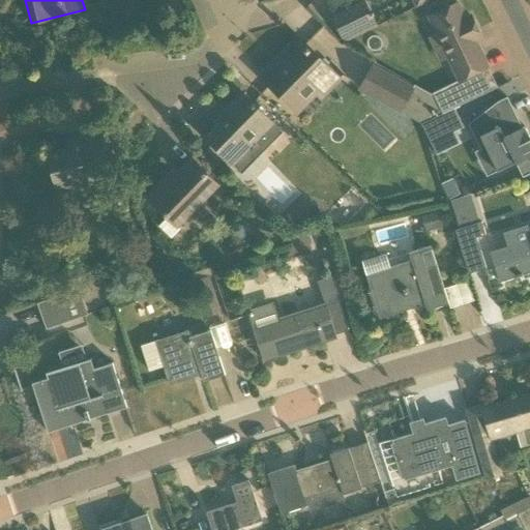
[(377,27),(374,21),(365,2),(333,18),(345,42),(377,27)]
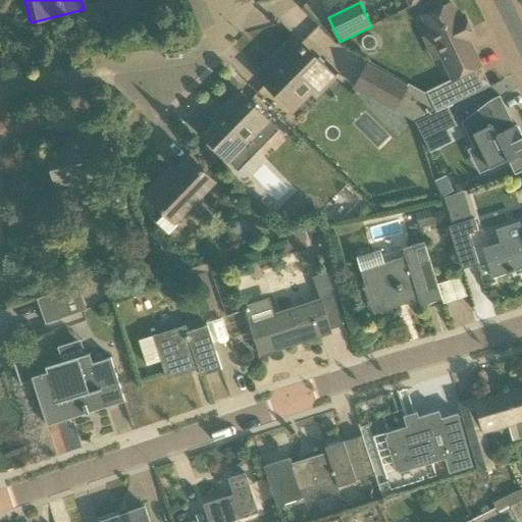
[(481,65),(480,65),(464,31),(469,29),(469,30),(471,30),(464,15),(459,18),(452,3),(423,16),(453,79),(481,65)]
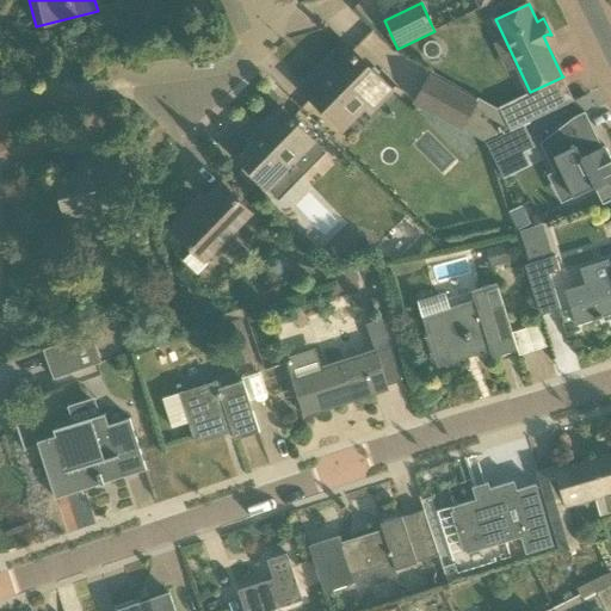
[(393,92),(347,47),(304,91),(339,125),(362,103),(371,113),(393,92)]
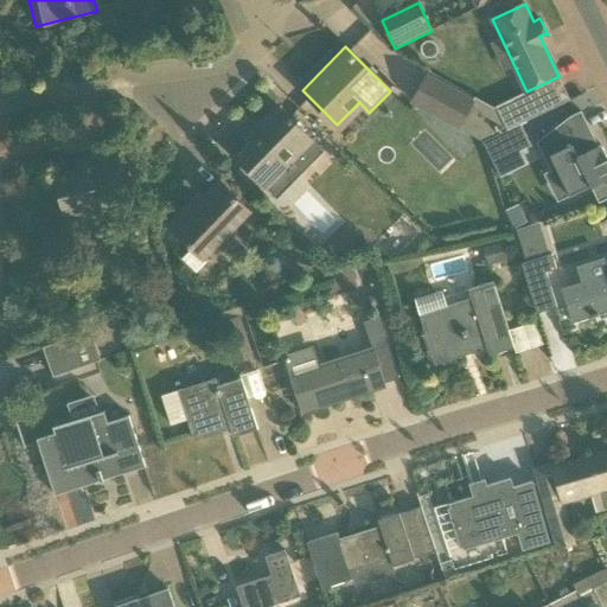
[(475,100),(447,84),(432,114),(460,129),(475,100)]
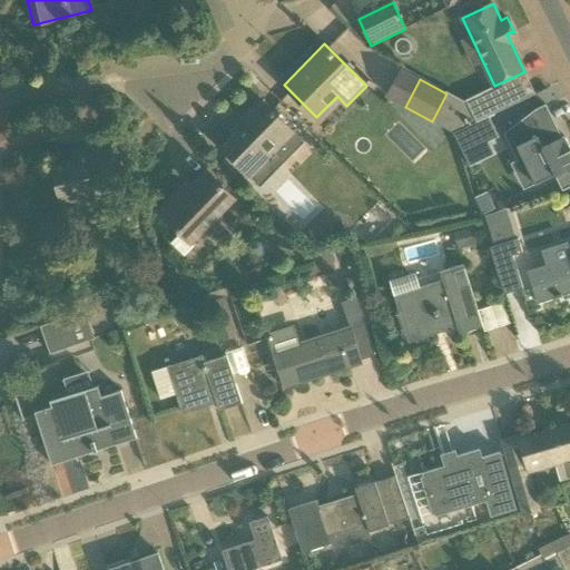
[(446,94),(432,121),(453,133),(477,123),(467,101),(448,91),(446,94)]
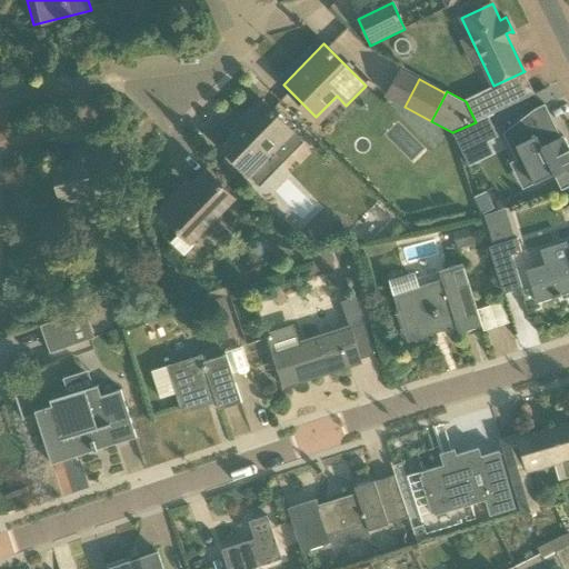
[(290,129),(265,103),(220,148),(250,177),(270,158),(266,153),(290,129)]
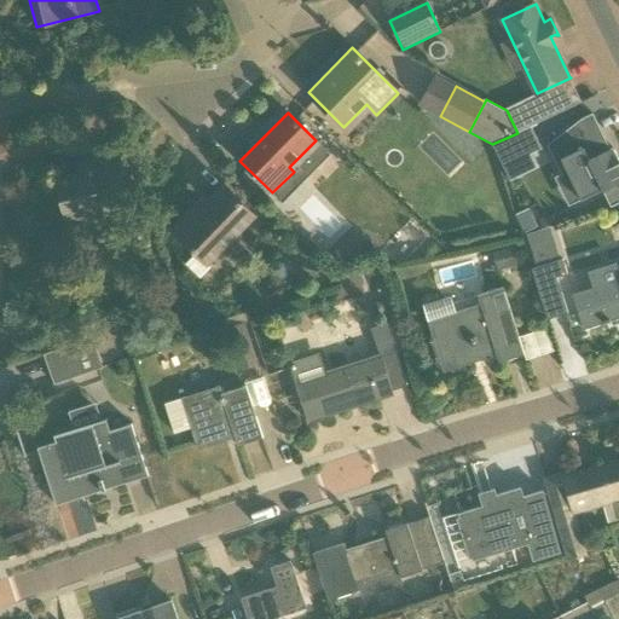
[(607,152),(589,116),(584,117),(545,148),(557,175),(551,178),(566,208),(600,192),(600,194),(618,184),(618,167),(611,150),(607,152)]
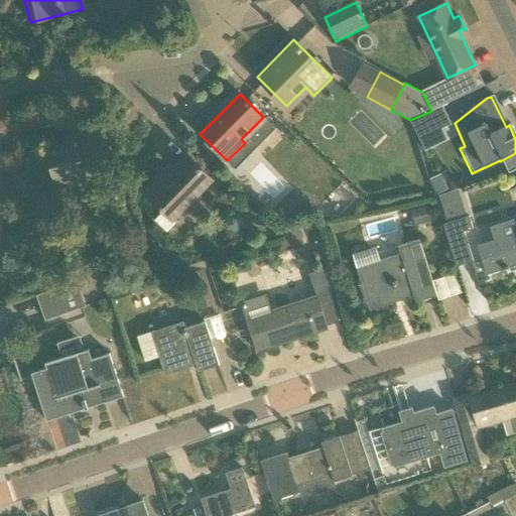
[(442,105),(431,111),(410,120),(419,139),(442,128),(452,123),(442,105)]
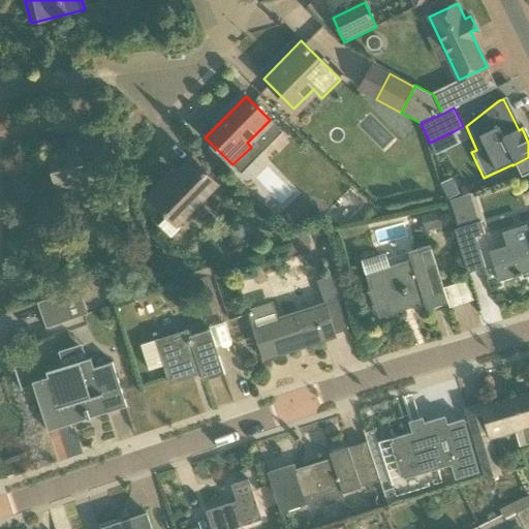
[(49,155),(57,187),(110,175),(99,133),(81,137),(83,147),(49,155)]
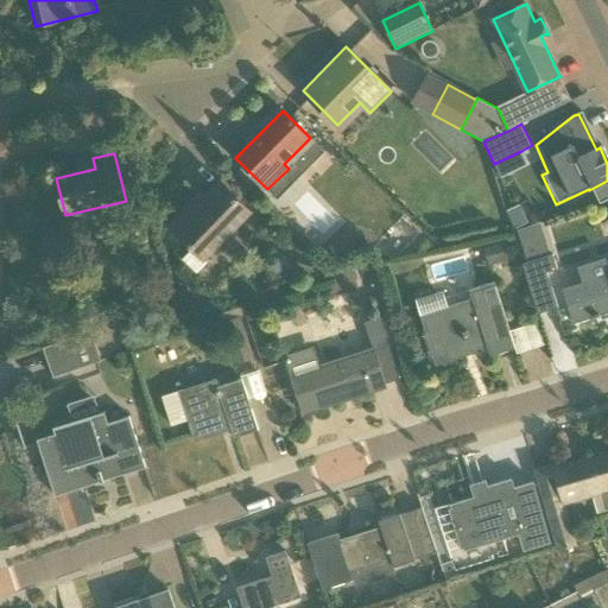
[(252,214),(238,200),(221,183),(194,211),(187,204),(187,206),(188,207),(169,226),(192,249),(182,260),(196,273),(208,263),(206,261),(252,214)]
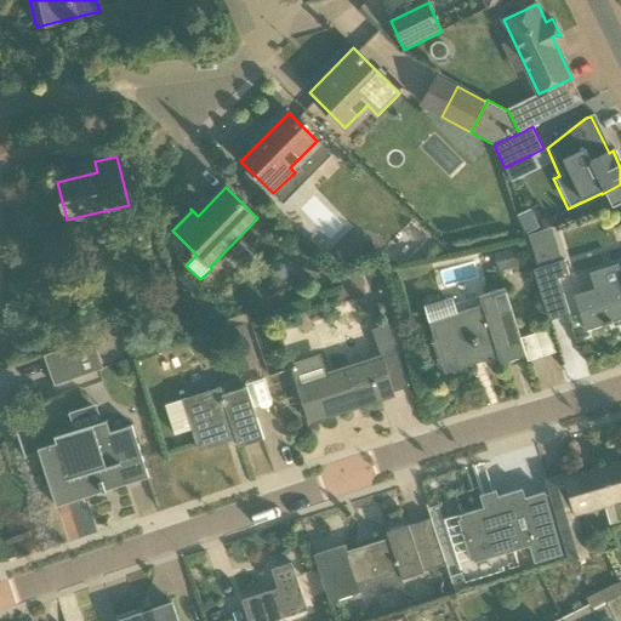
[(531,209),(518,215),(527,233),(540,227),(531,209)]
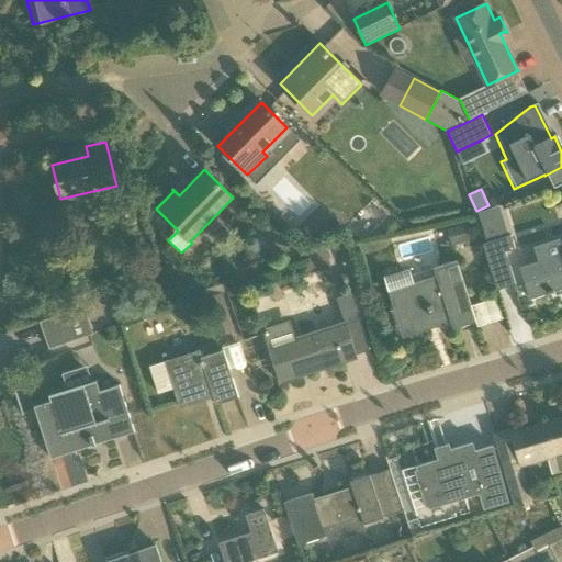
[(504,218),(482,225),(487,242),(508,235),(504,218)]
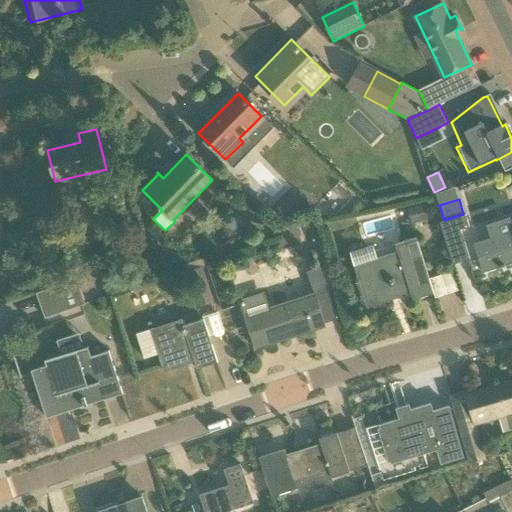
[(413,207),(417,223),(428,220),(424,204),(413,207)]
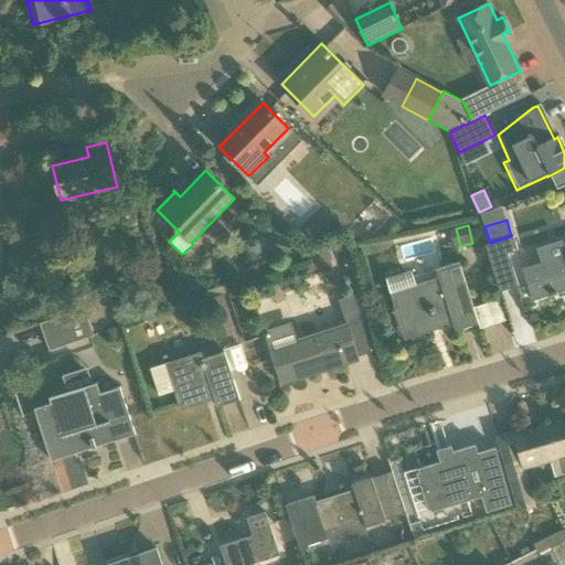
[(280,234),(274,253),(288,257),(295,240),(280,234)]
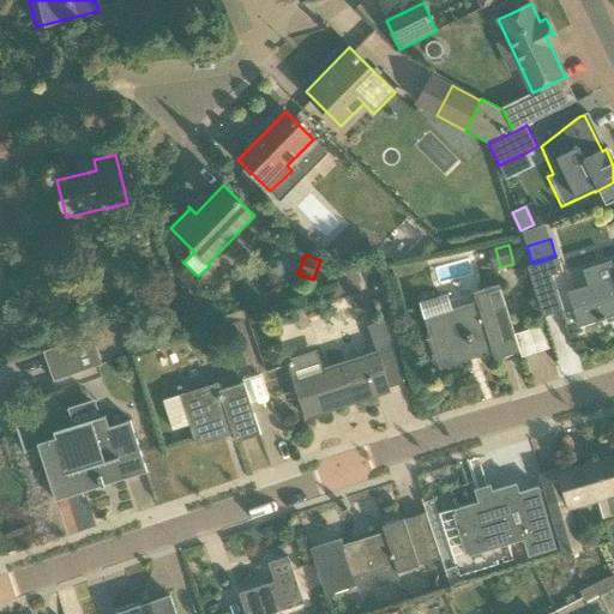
[(564,271),(559,258),(529,266),(543,317),(564,311),(553,275),(564,271)]
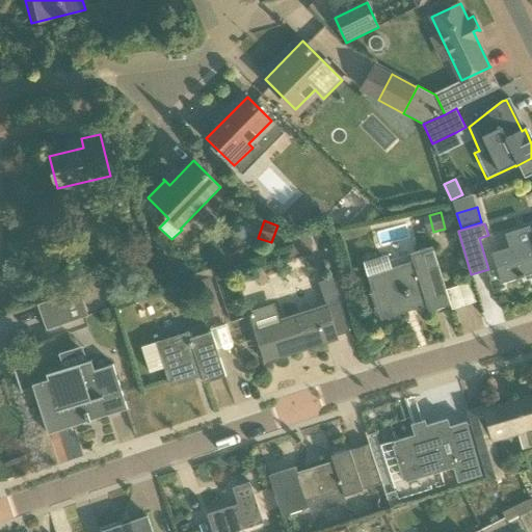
[(326,236),(324,229),(316,231),(318,238),(326,236)]
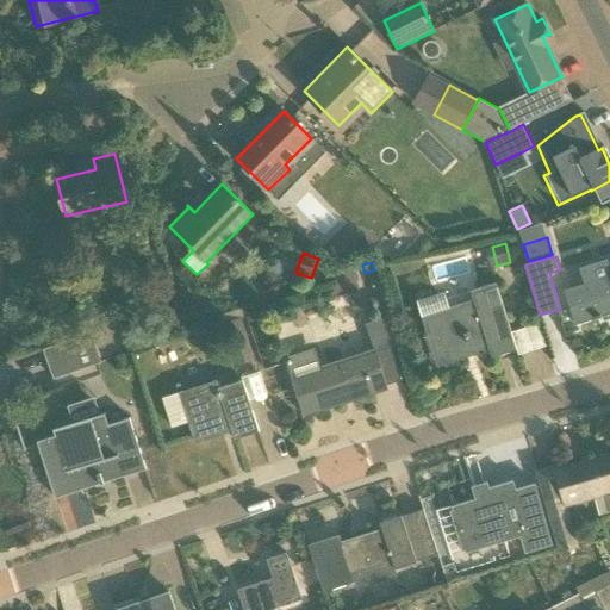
[(609,277),(565,291),(570,307),(572,307),(577,322),(574,323),(574,324),(596,317),(596,319),(602,317),(602,316),(609,312),(609,277)]
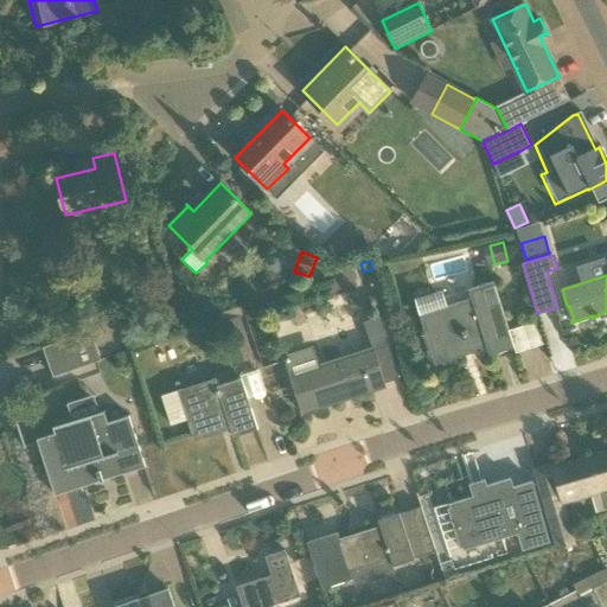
[(415,299),(420,315),(426,334),(433,332),(440,356),(472,346),(471,343),(485,339),(490,355),(515,347),(493,282),(468,291),(471,300),(447,307),(442,291),(415,299)]
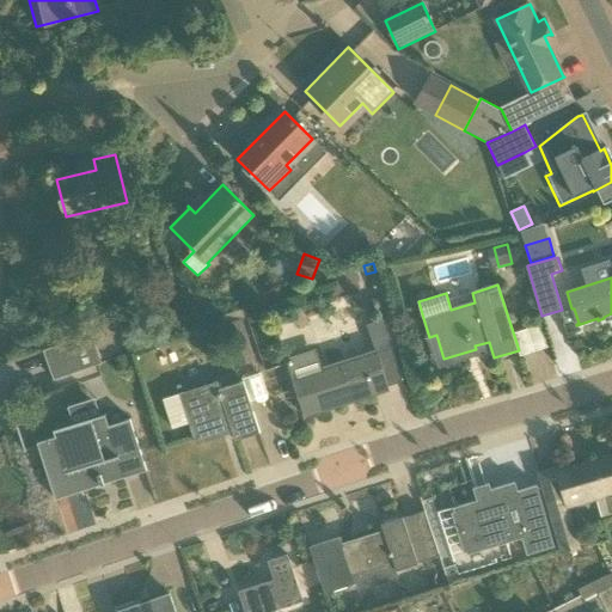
[(237,367),(256,361),(242,318),(222,325),(237,367)]
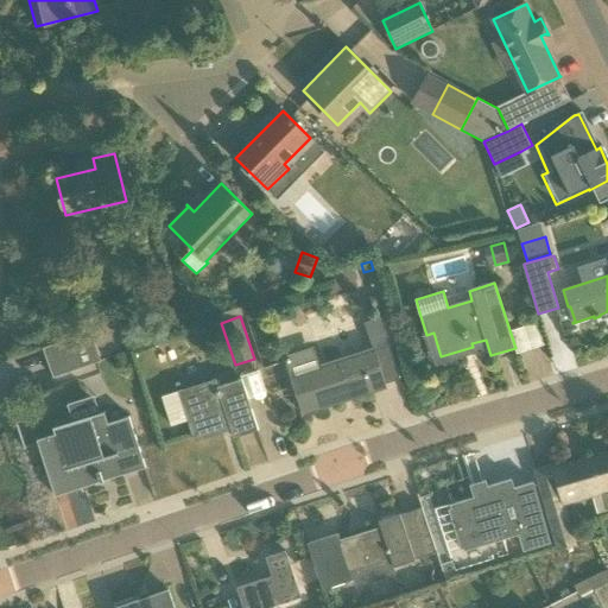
[(369,340),(390,334),(384,316),(365,322),(369,340)]
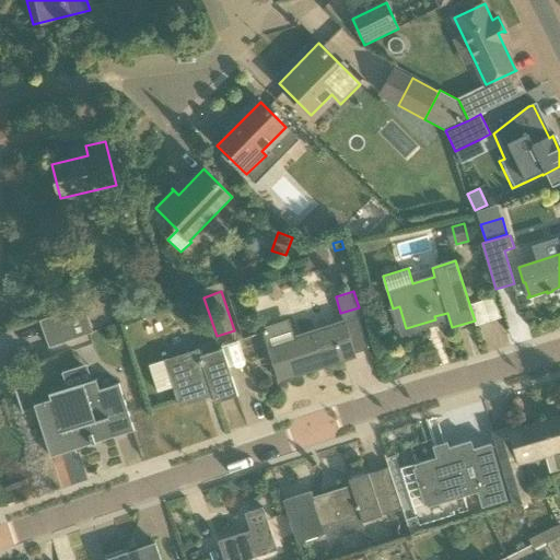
[(49,348),(70,340),(84,335),(76,308),(41,321),(49,348)]
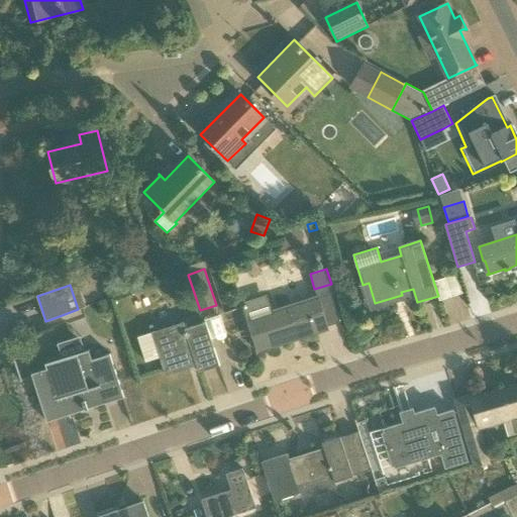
[(317,296),(274,310),(268,295),(242,303),(247,318),(259,353),(260,352),(259,350),(291,340),(326,328),(327,331),(328,330),(317,296)]
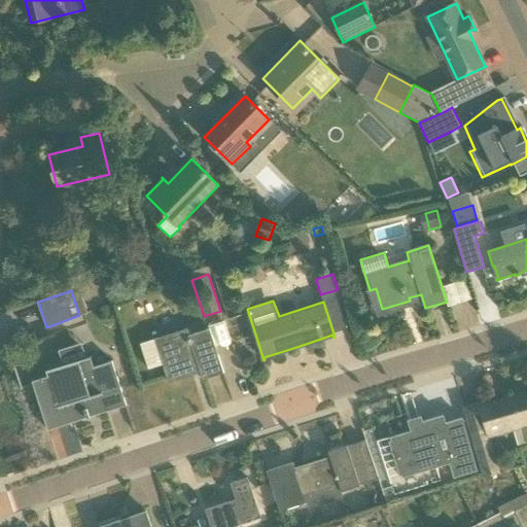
[(224,373),(215,346),(232,341),(224,321),(209,326),(210,329),(189,336),(187,328),(141,344),(148,369),(163,364),(168,379),(200,370),(203,380),(224,373)]
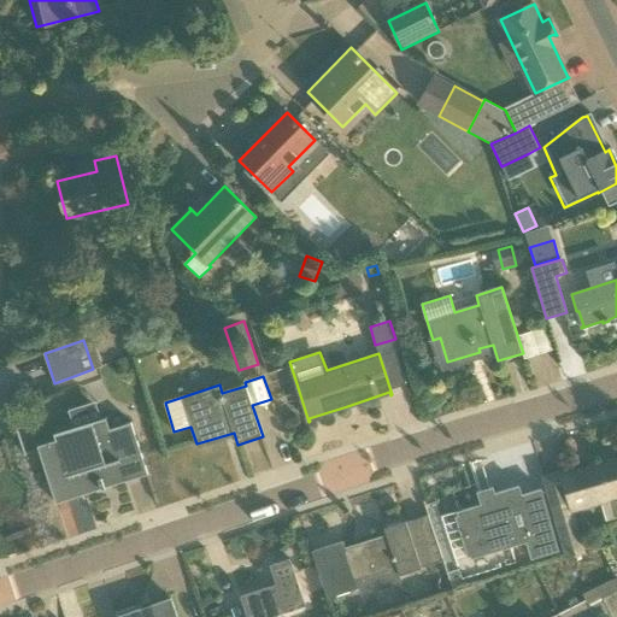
[(133,423),(110,430),(106,417),(54,434),(57,441),(39,447),(57,504),(101,488),(101,489),(105,488),(103,479),(122,472),(125,481),(148,474),(133,423)]
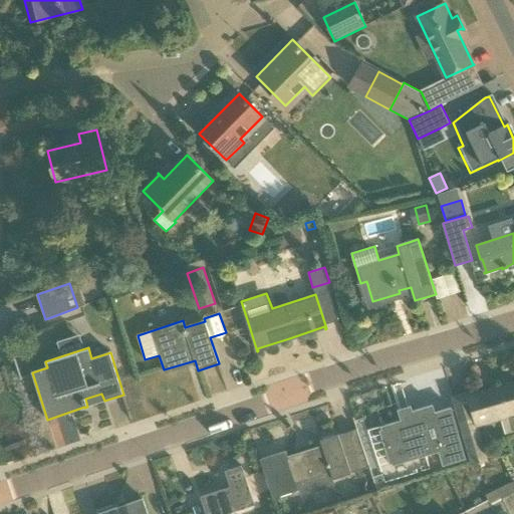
[(513,381),(498,387),(499,391),(497,391),(470,399),(469,396),(468,396),(476,425),(478,425),(509,416),(513,432),(513,431),(513,381)]
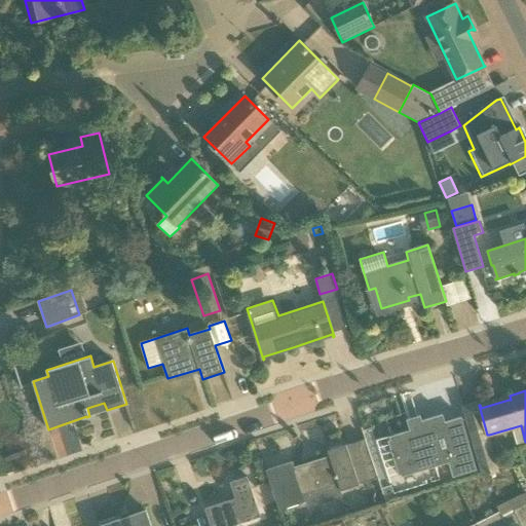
[(454,459),(442,415),(421,422),(422,427),(390,437),(402,473),(433,463),(434,465),(454,459)]
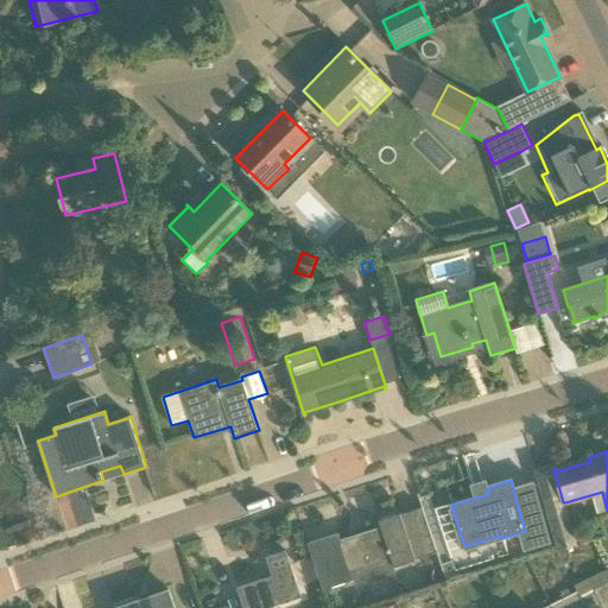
[(565,502),(563,502),(544,508),(557,551),(577,545),(565,502)]
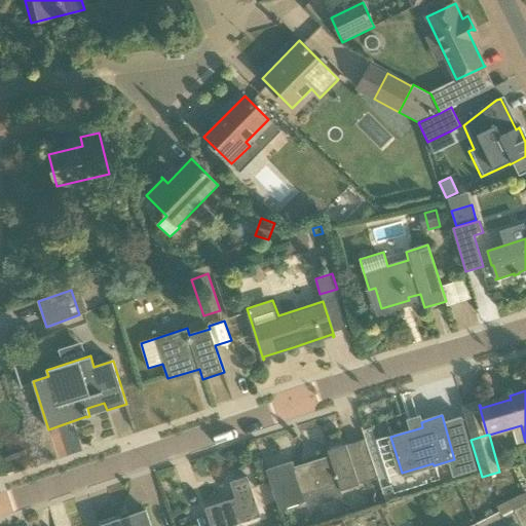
[(359,485),(359,484),(377,478),(365,439),(328,451),(330,459),(325,460),(324,459),(294,468),(292,462),(267,470),(279,510),(305,501),(308,509),(343,497),(341,491),(359,485)]
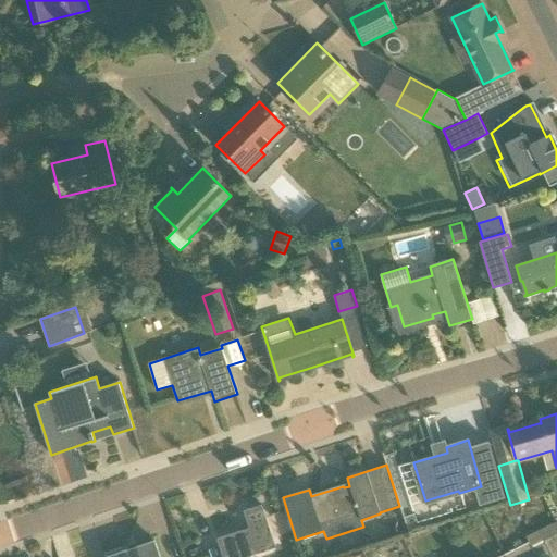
[(252,556),(252,555),(275,547),(262,505),(244,511),(250,531),(242,534),(240,532),(217,540),(223,556),(252,556)]
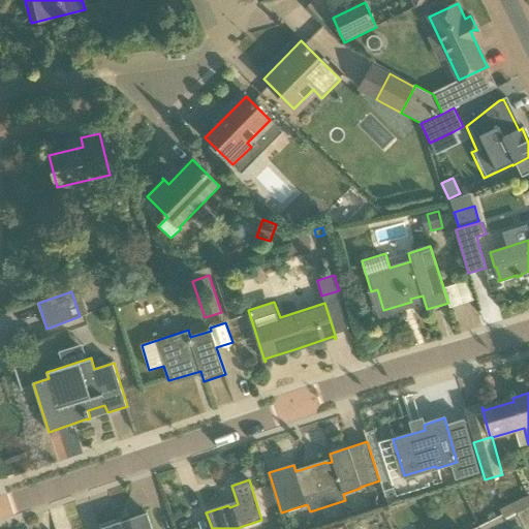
[(528,528),(528,497),(501,510),(502,515),(479,526),(480,528),(528,528)]
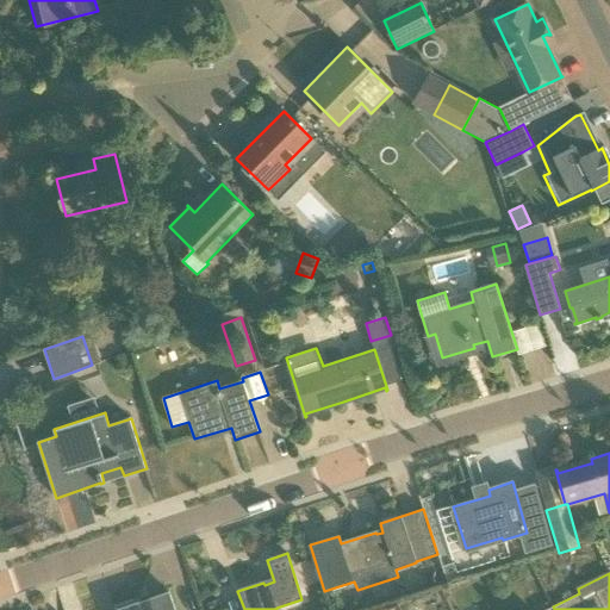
[(175,609),(169,592),(116,609),(175,609)]
